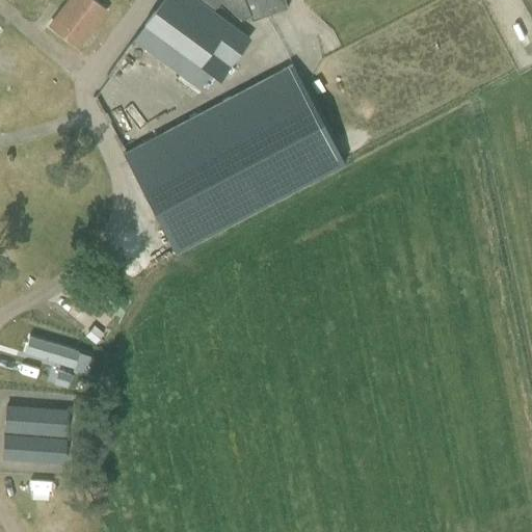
[(87,0),(70,0),(55,20),(81,40),(103,11),(87,0)]
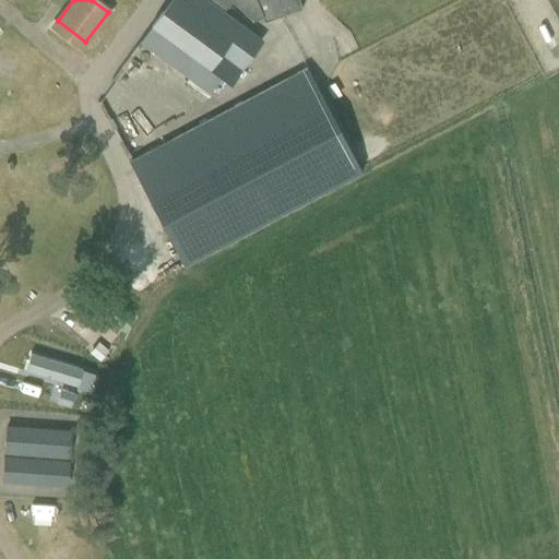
[(170,0),(140,43),(209,94),(219,80),(229,86),(262,40),(223,11),(232,2),(253,21),(262,18),(264,22),(301,10),(298,0),(170,0)]
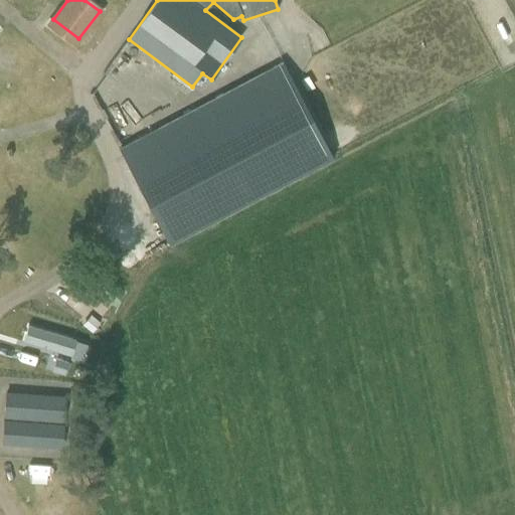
[(118,148),(169,244),(332,158),(282,61),(118,148)]
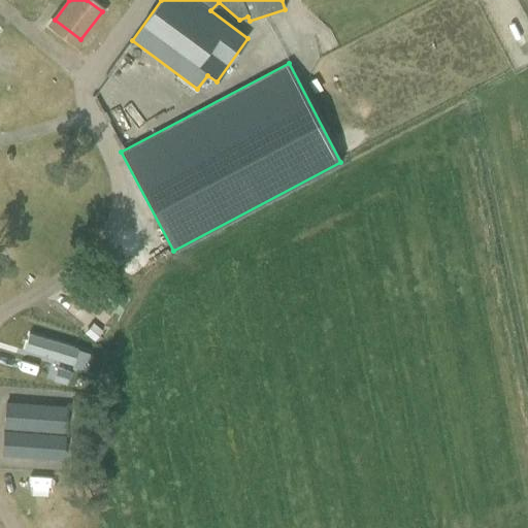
[(85,333),(94,341),(101,332),(92,325),(85,333)]
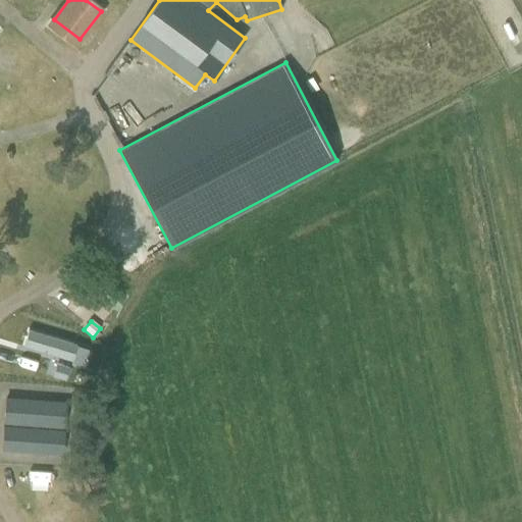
[(65,381),(68,368),(56,365),(53,377),(65,381)]
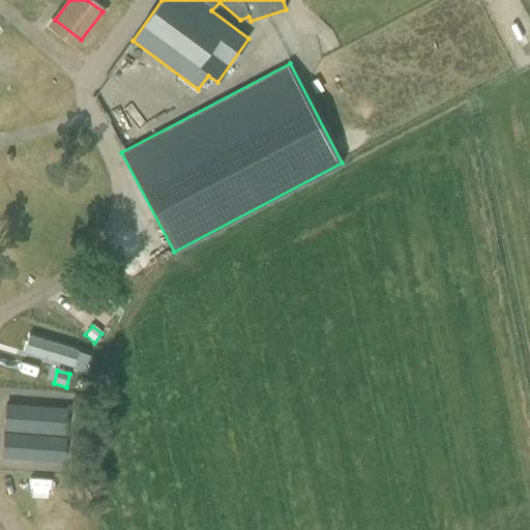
[(3,429),(66,433),(67,408),(4,404),(3,429)]
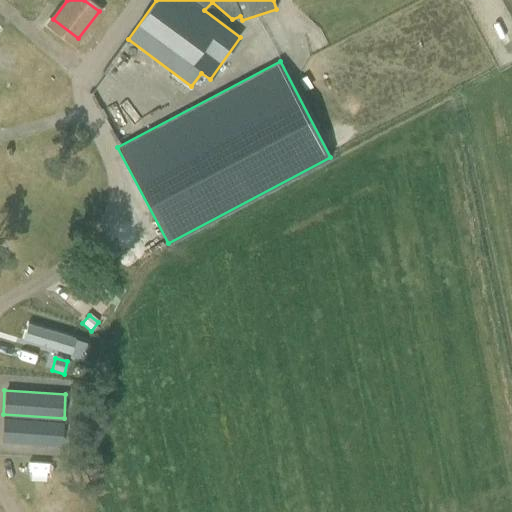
[(3,418),(1,442),(62,446),(63,422),(3,418)]
